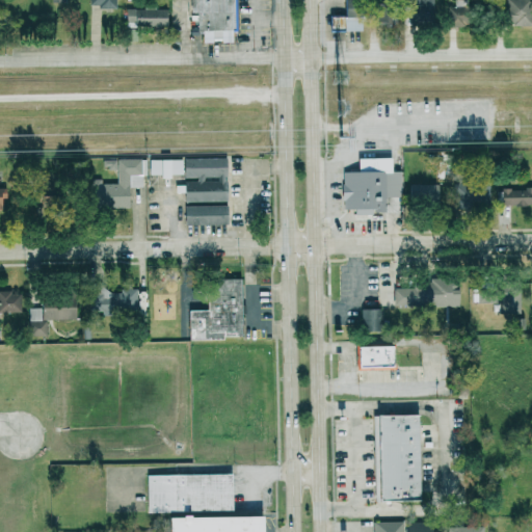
[(189,0),(189,14),(195,14),(195,31),(202,31),(202,43),(232,43),(232,32),(235,32),(234,0),(189,0)]
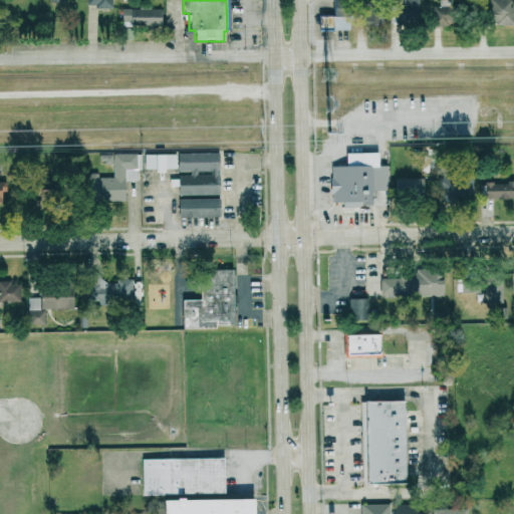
[(418,0),(393,0),(394,25),(419,24),(418,0)]
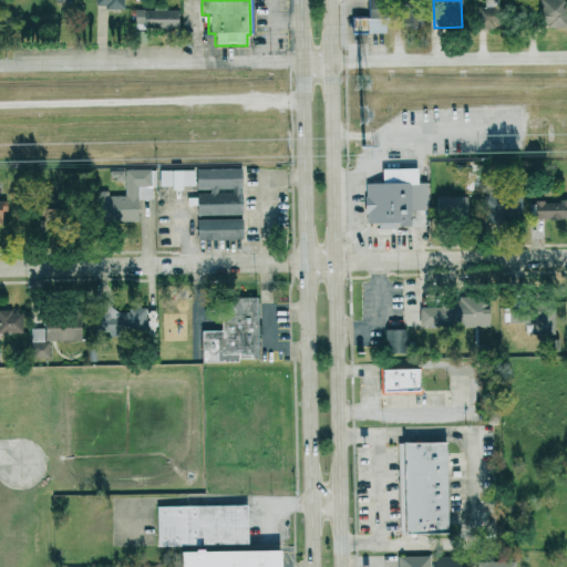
[(476,7),(477,28),(501,27),(498,0),(484,0),(485,7),(476,7)]
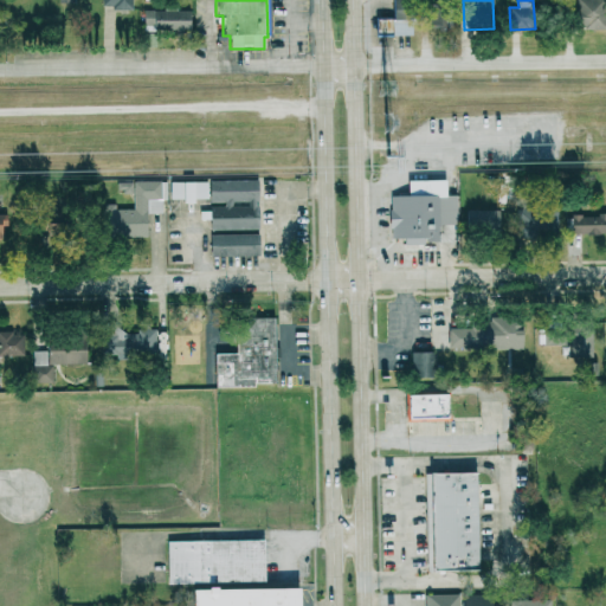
[(574,0),(575,7),(568,7),(568,30),(601,28),(600,0),(574,0)]
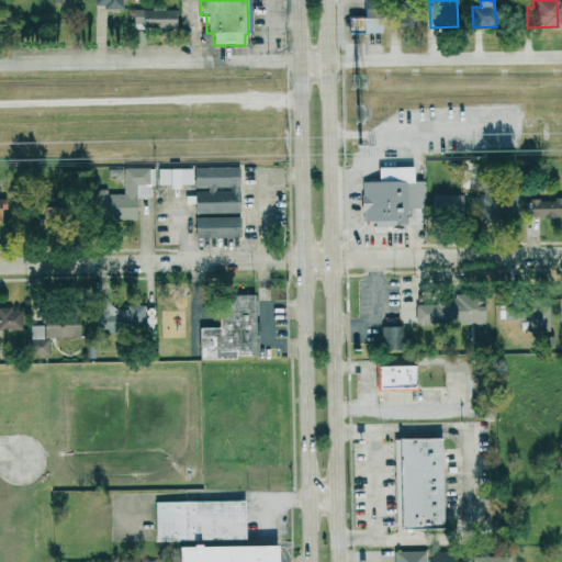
[(173,9),(132,10),(133,30),(175,29),(173,9)]
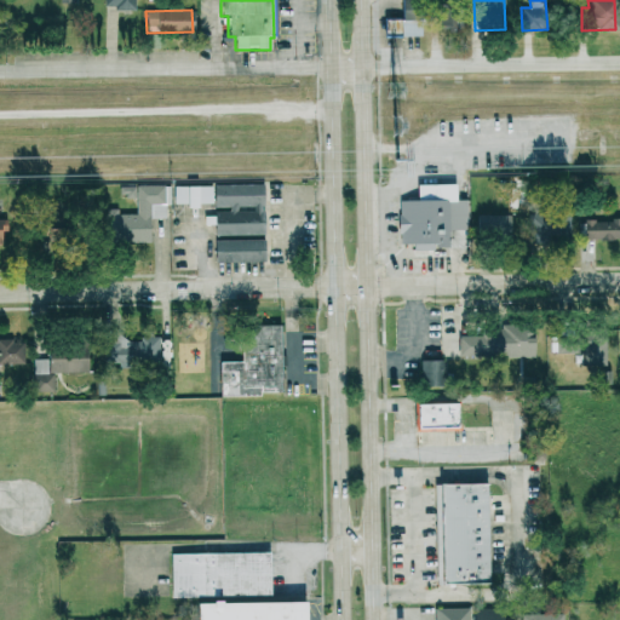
[(412,36),(413,18),(384,17),(384,35),(412,36)]
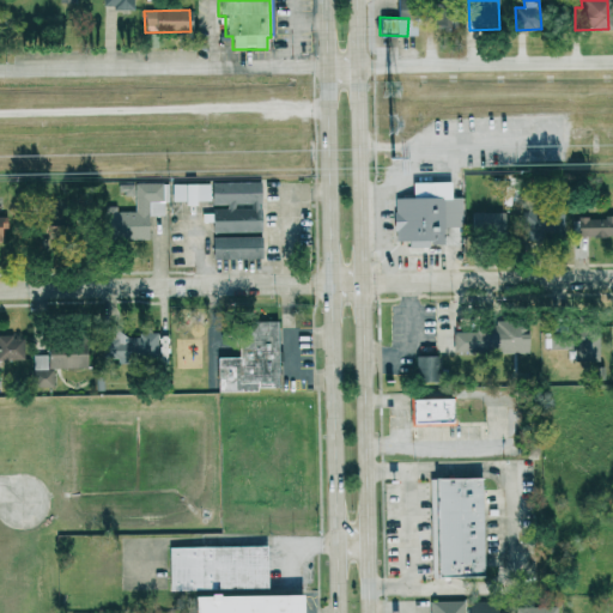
[(162,182),(134,183),(135,211),(115,211),(115,206),(102,206),(102,241),(146,240),(146,216),(163,214),(162,182)]
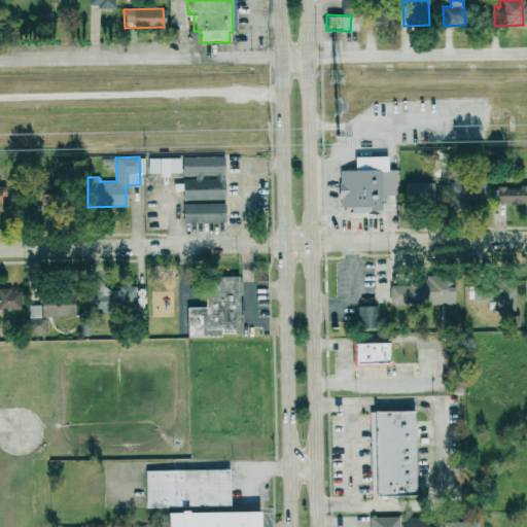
[(182,200),(224,200),(223,156),(181,156),(181,177),(182,200)]
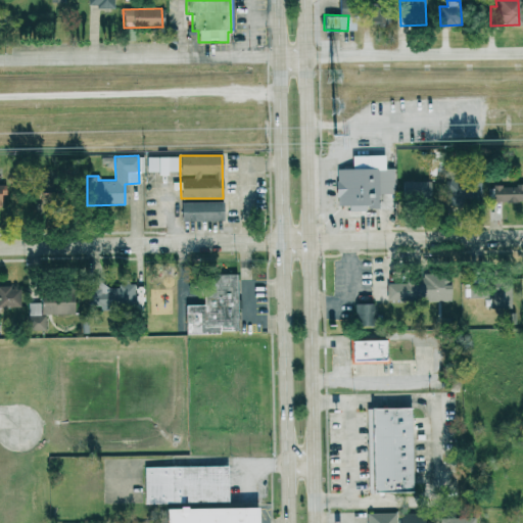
[(384,155),(351,155),(350,169),(336,169),(336,206),(378,206),(378,169),(384,169),(384,155)]
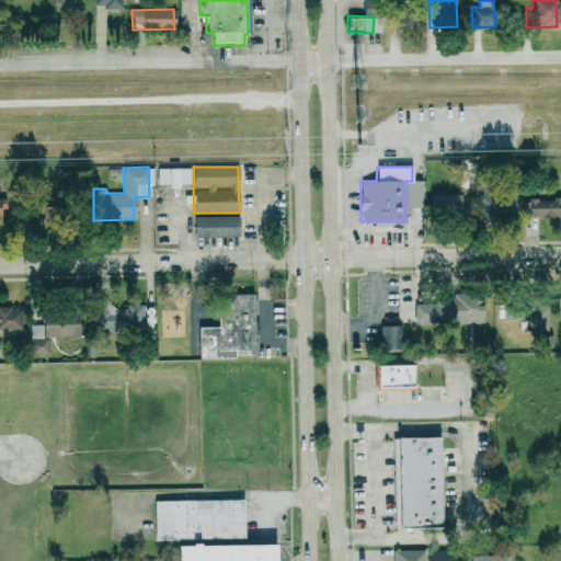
[(192,168),(157,169),(157,183),(167,182),(167,186),(192,185),(192,168)]
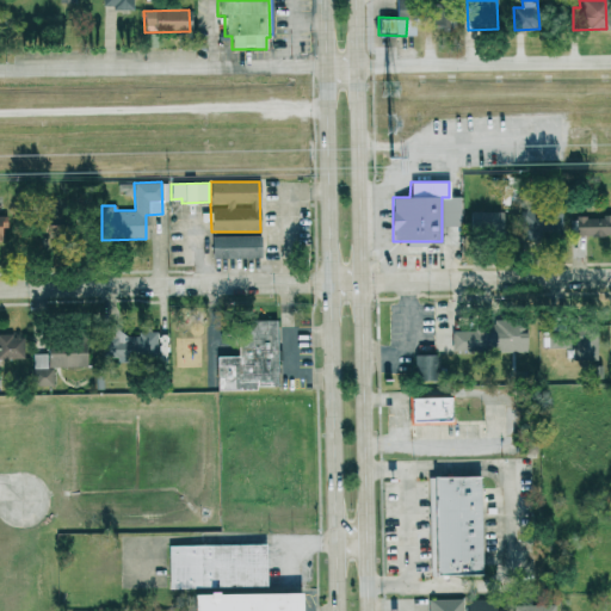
[(520,208),(519,238),(561,240),(562,209),(520,208)]
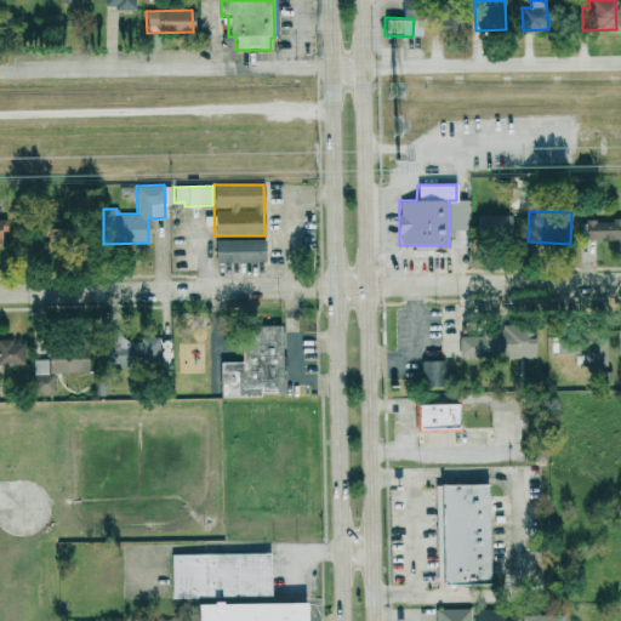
[(511,215),(474,214),(474,237),(511,237),(511,215)]
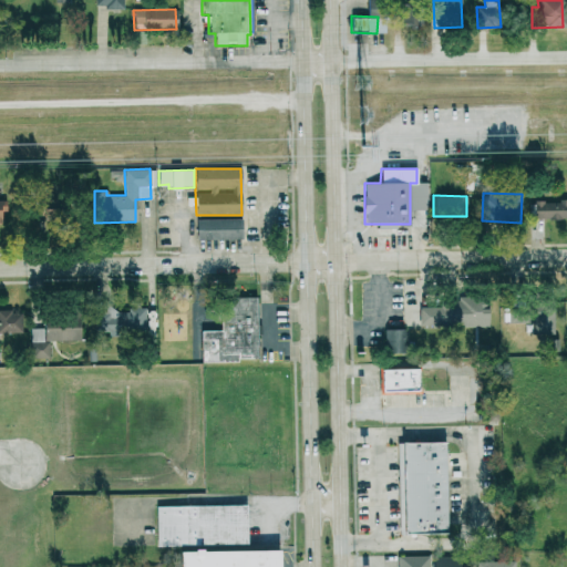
[(566,199),(534,200),(535,219),(566,218),(566,199)]
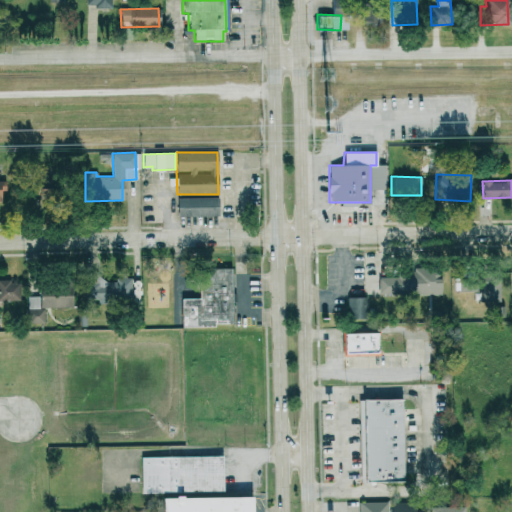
[(218,216),(217,197),(177,198),(177,216),(218,216)]
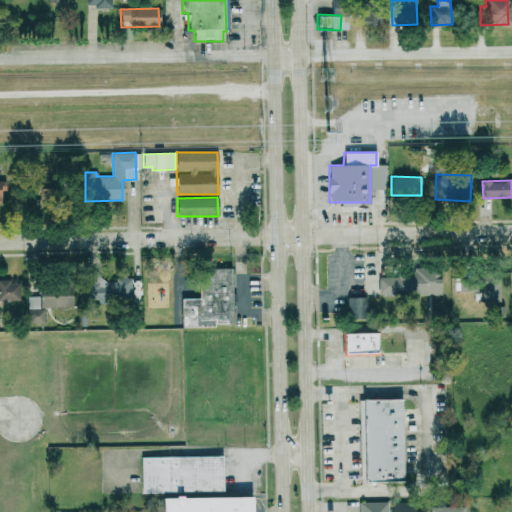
[(181,326),(232,325),(230,268),(198,269),(199,298),(180,299),(181,326)]
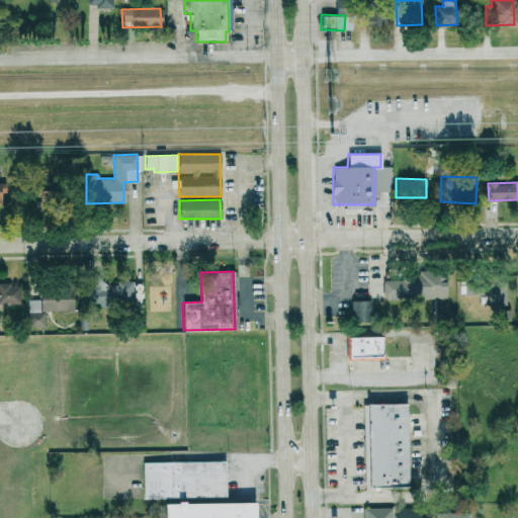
[(445,298),(445,271),(418,271),(418,275),(401,275),(401,280),(382,280),(382,298),(445,298)]
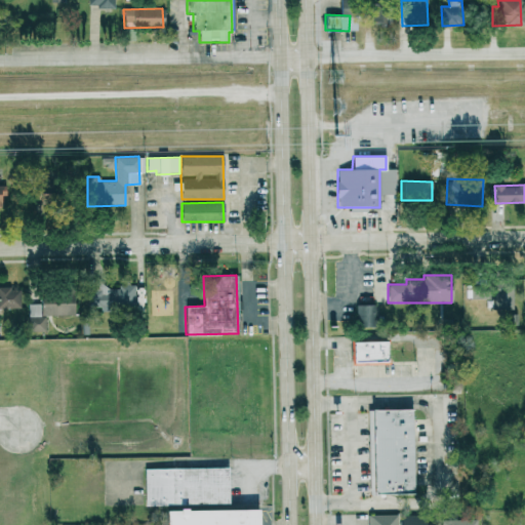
[(133,286),(101,287),(99,279),(86,279),(87,308),(134,306),(133,286)]
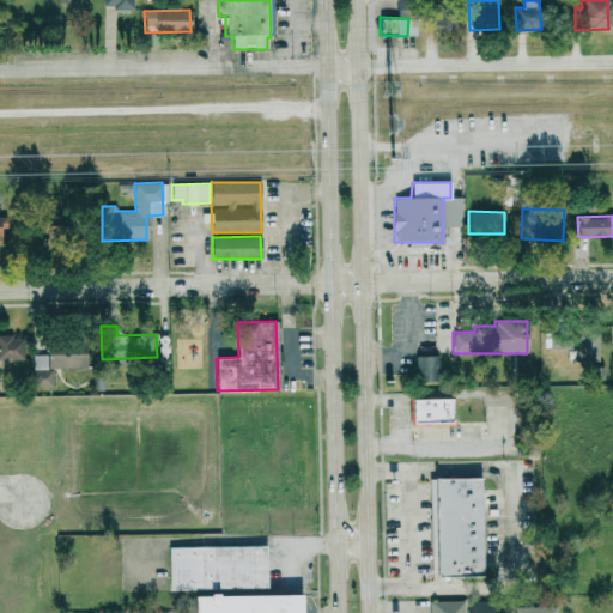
[(599,362),(600,328),(570,327),(569,360),(599,362)]
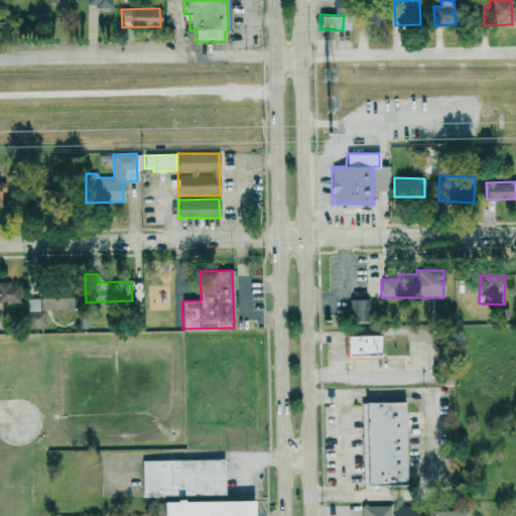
[(0,302),(20,302),(19,282),(0,282),(0,302)]
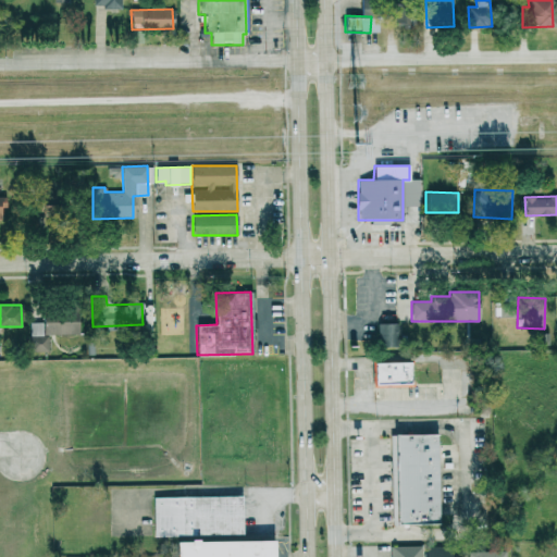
[(48,350),(48,335),(76,334),(76,309),(42,309),(42,323),(29,323),(31,351),(48,350)]
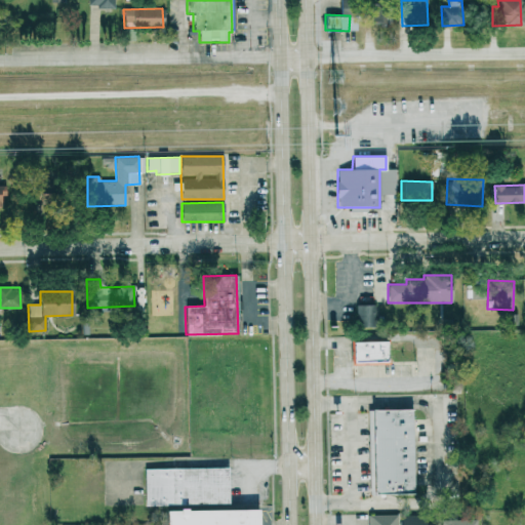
[(359,305),(359,326),(374,326),(374,305),(359,305)]
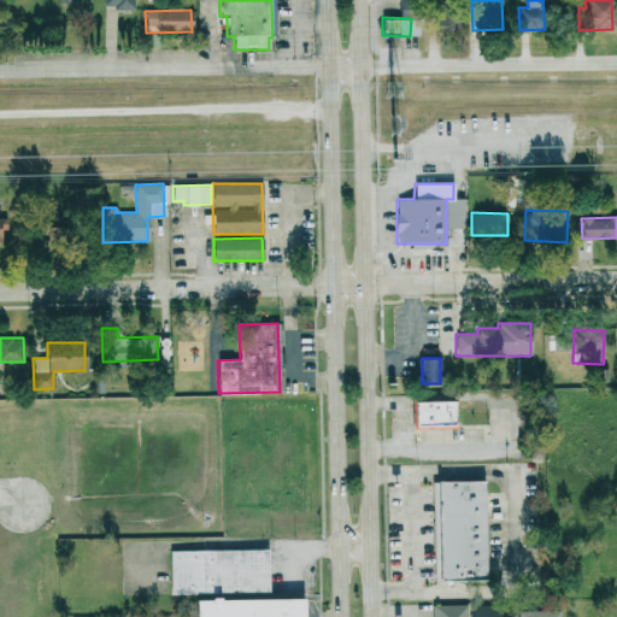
[(454,401),(413,403),(413,427),(454,425),(454,401)]
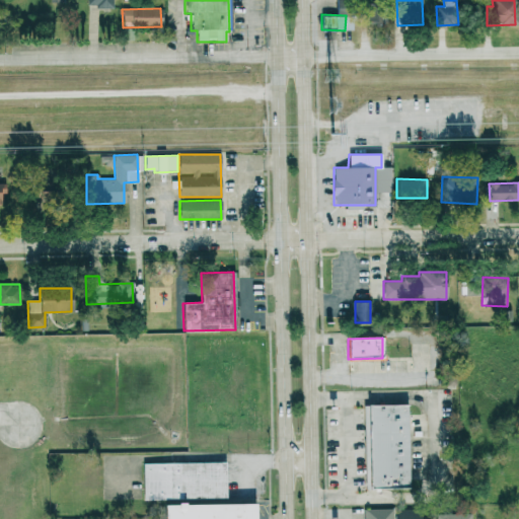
[(368,489),(409,489),(409,405),(367,405),(368,489)]
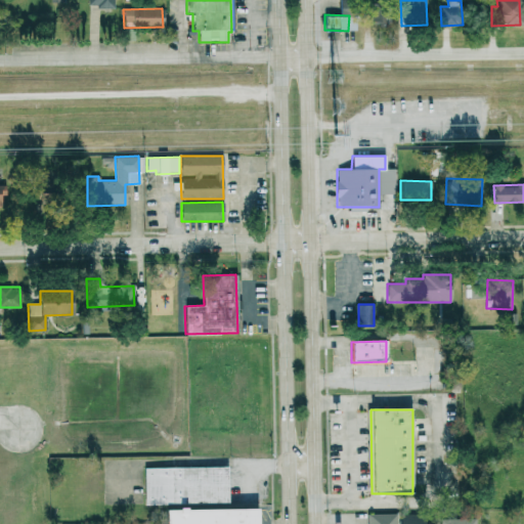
[(143,468),(144,506),(227,504),(227,467),(143,468)]
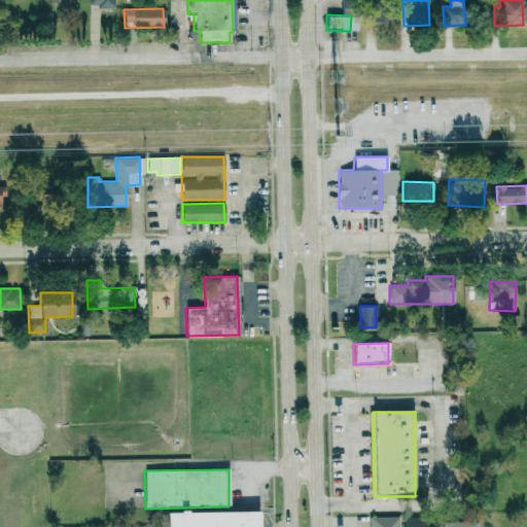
[(257,526),(257,513),(165,514),(164,526),(257,526)]
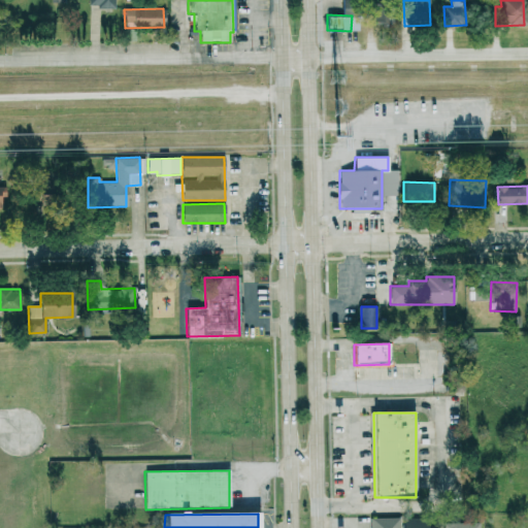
[(369,527),(399,527),(399,518),(370,518),(369,527)]
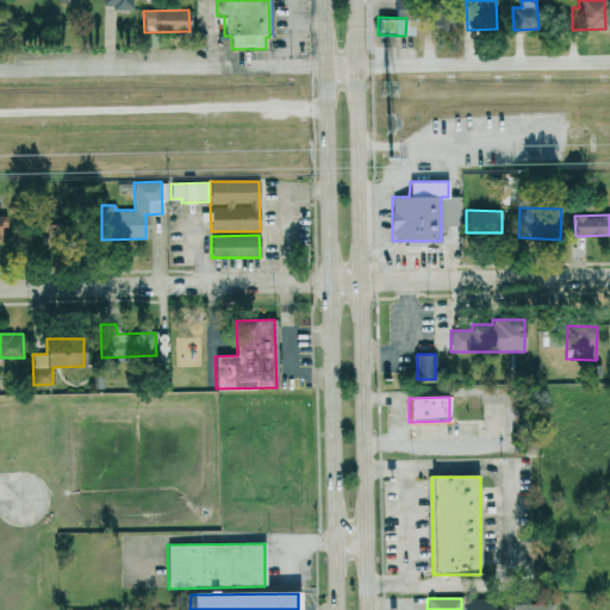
[(492,609),(492,598),(464,599),(464,609),(492,609)]
